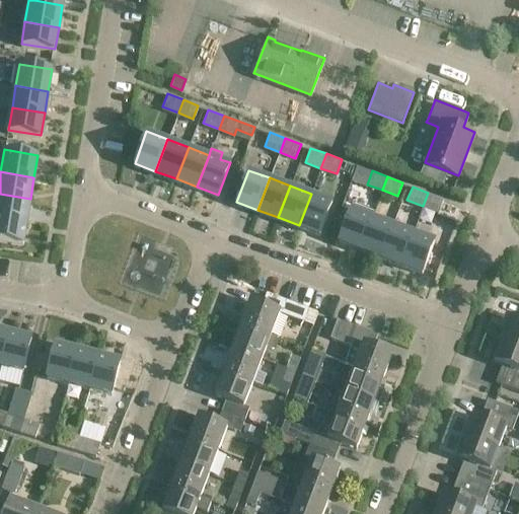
[(443,198),(428,193),(423,206),(438,212),(443,198)]
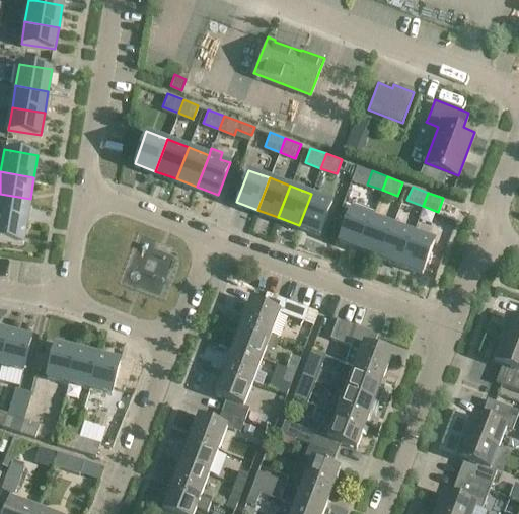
[(0,216),(26,221),(30,199),(0,194),(0,216)]
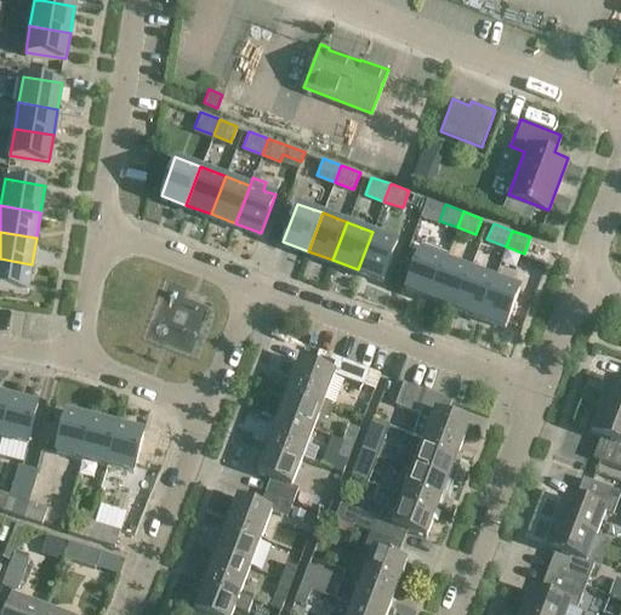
[(397,241),(372,232),(358,269),(382,279),(397,241)]
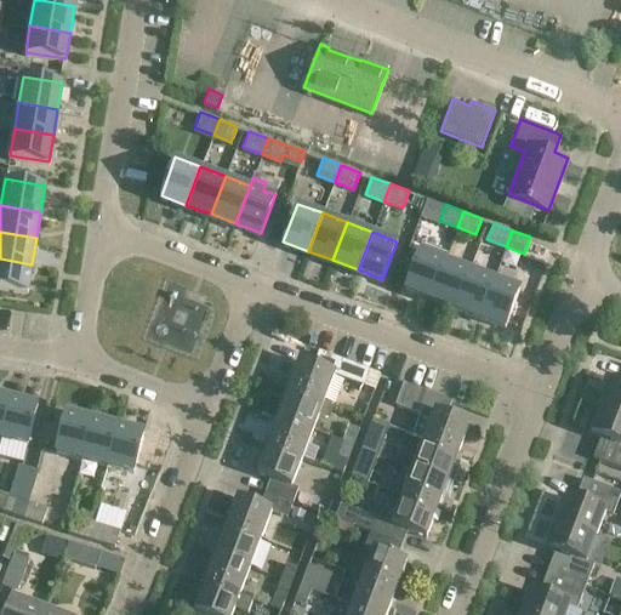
[(431,297),(445,258),(420,249),(405,288),(431,297)]
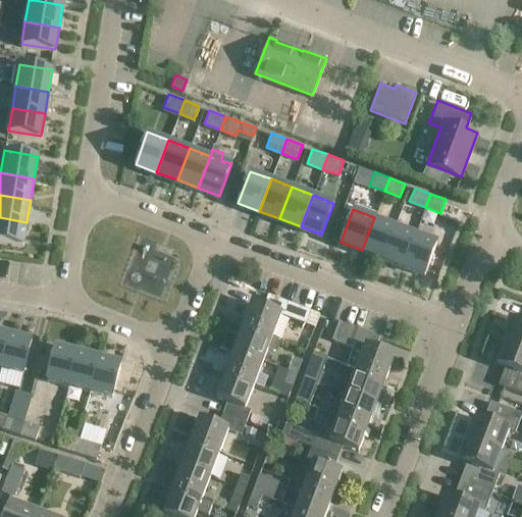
[(0,240),(23,244),(27,222),(0,217),(0,240)]
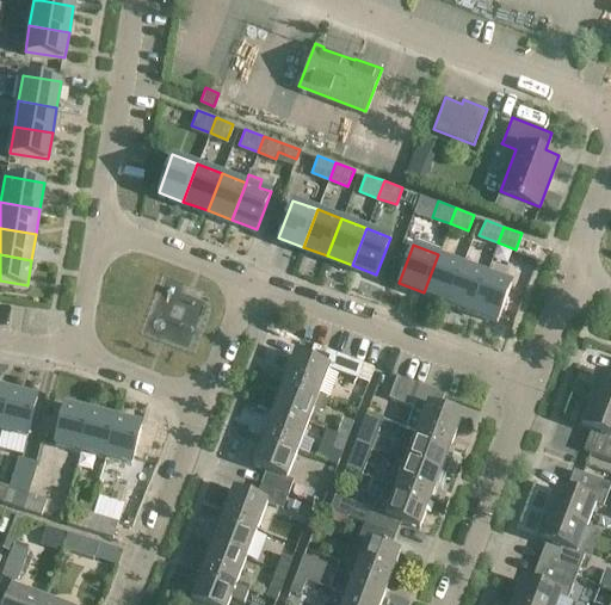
[(438,254),(424,292),(448,301),(462,264),(438,254)]
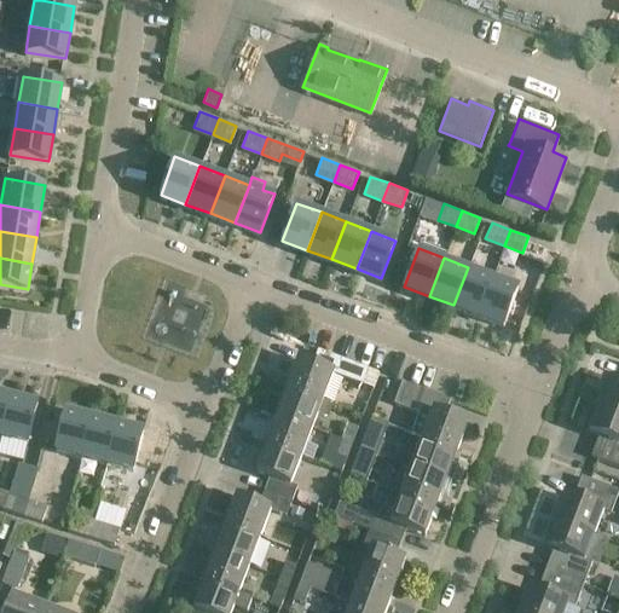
[(468,267),(453,305),(479,314),(493,276),(468,267)]
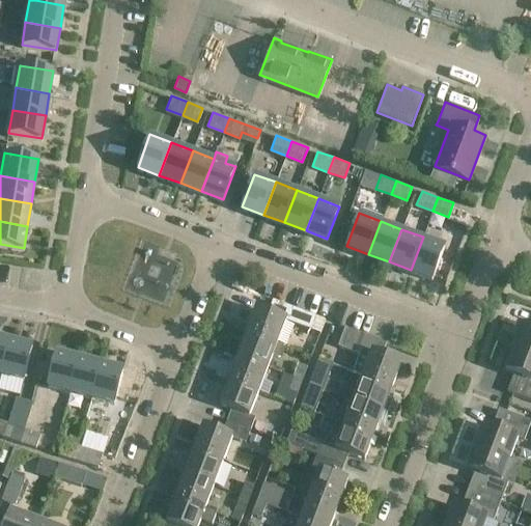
[(423,237),(411,270),(431,278),(444,245),(423,237)]
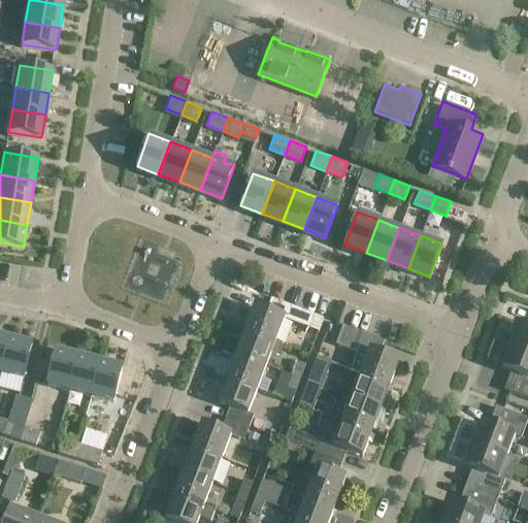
[(255,303),(246,326),(275,337),(284,315),(309,325),(319,328),(324,316),(271,296),(267,307),(255,303)]
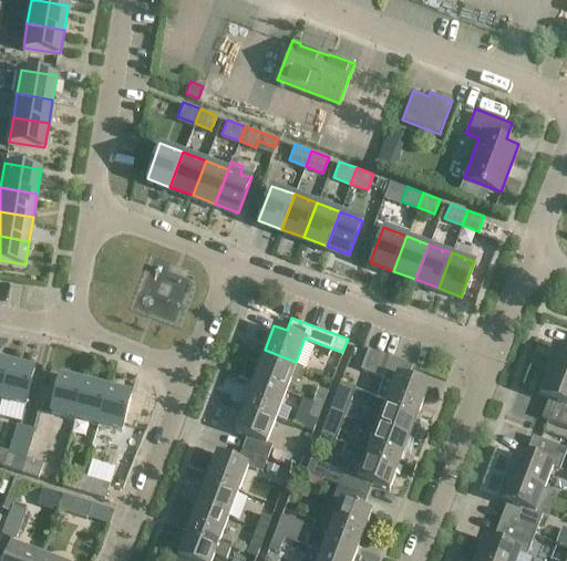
[(547,369),(566,375),(566,349),(556,345),(547,369)]
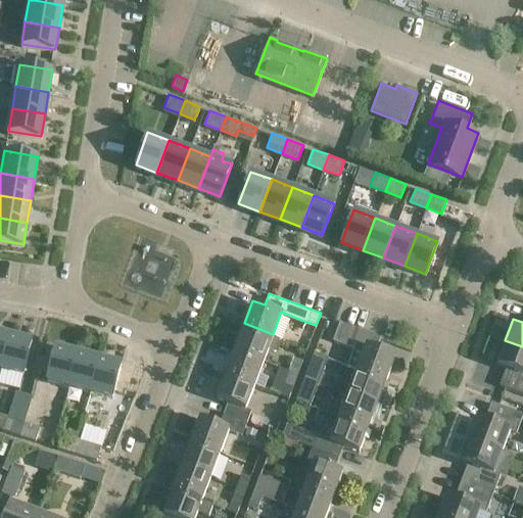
[(358,367),(386,378),(395,354),(376,346),(380,335),(340,320),(333,338),(354,346),(347,364),(358,368),(358,367)]
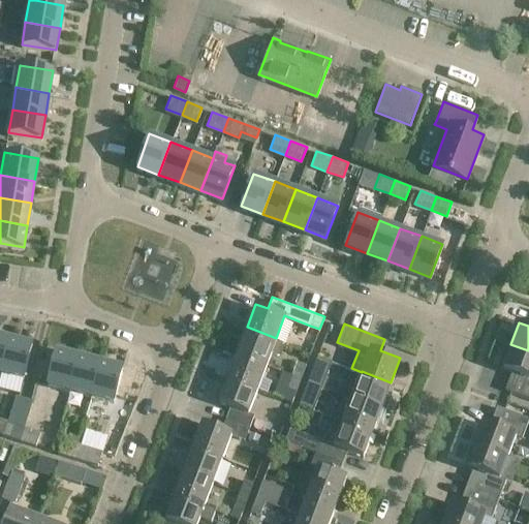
[(275,340),(276,338),(247,327),(238,350),(267,362),(271,350),(281,355),(285,343),(275,340)]
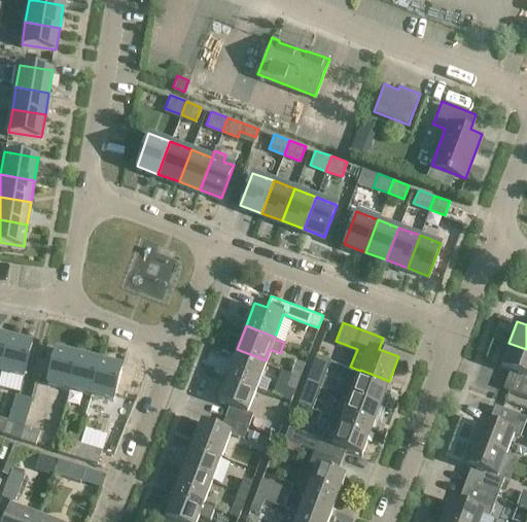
[(0,333),(0,370),(1,371),(10,336),(0,333)]
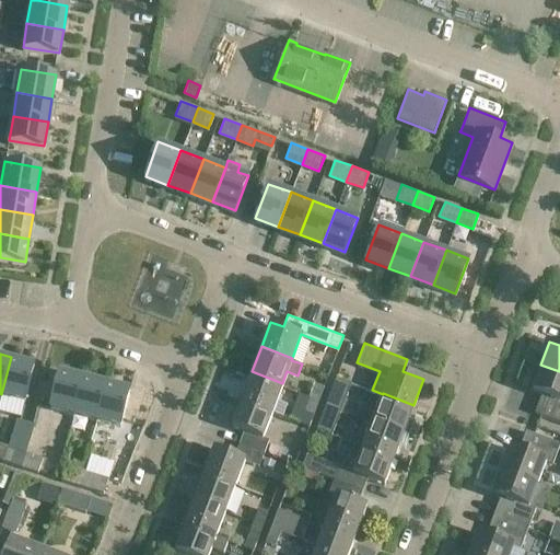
[(11,357),(1,394),(25,400),(34,363),(11,357)]
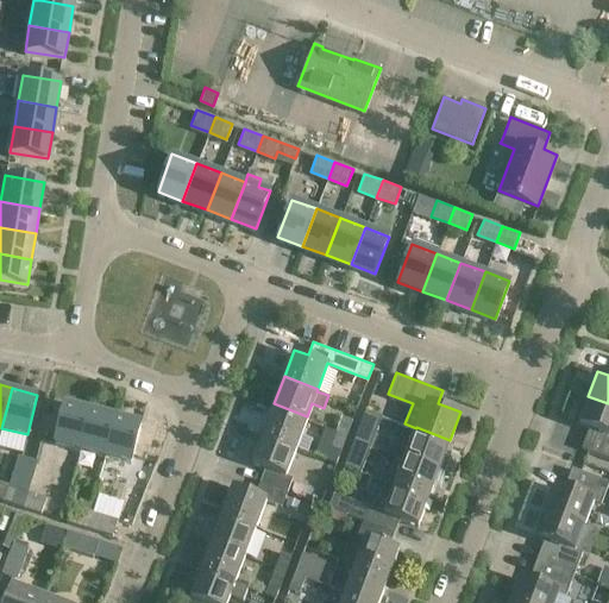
[(608,403),(588,396),(578,420),(594,426),(585,446),(582,445),(582,446),(608,456),(608,403)]
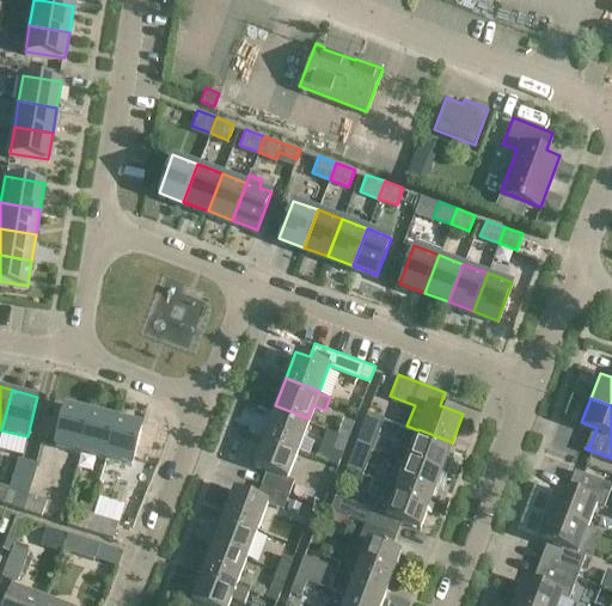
[(65,404),(55,442),(80,450),(91,410),(65,404)]
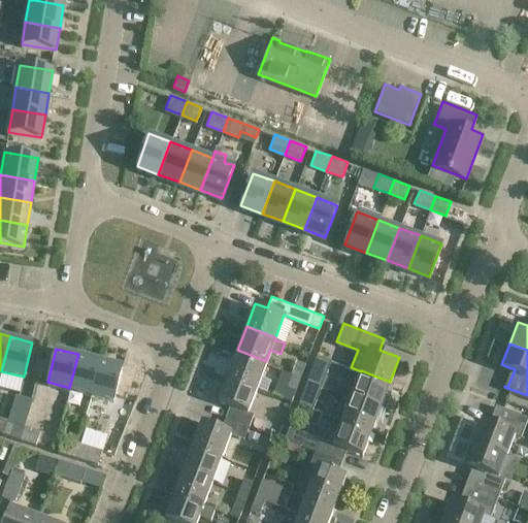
[(237,350),(228,374),(257,386),(261,374),(266,361),(237,350)]
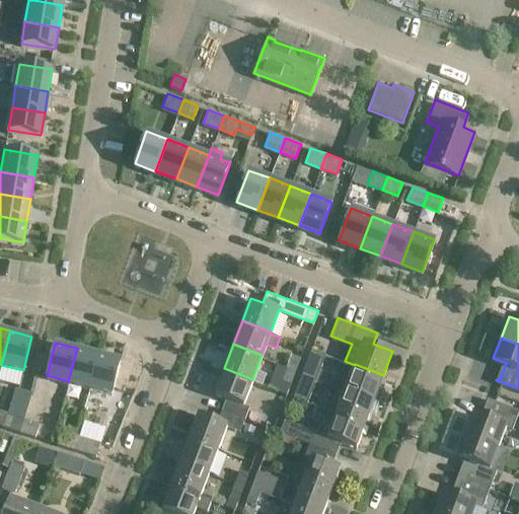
[(98,354),(77,348),(68,381),(90,386),(98,354)]
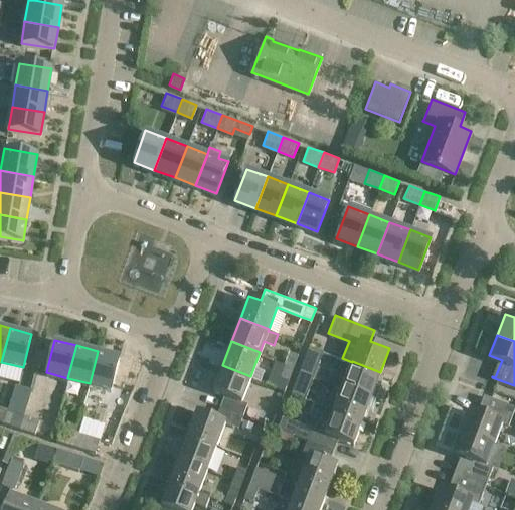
[(309,345),(305,356),(301,369),(314,374),(323,351),(309,345)]
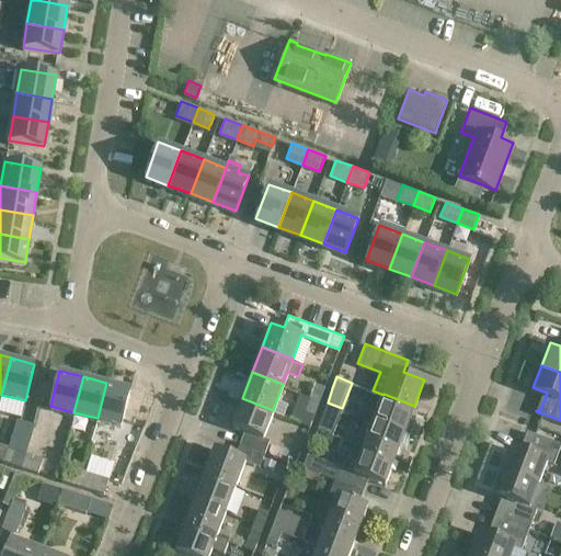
[(315,382),(310,395),(320,398),(324,385),(315,382)]
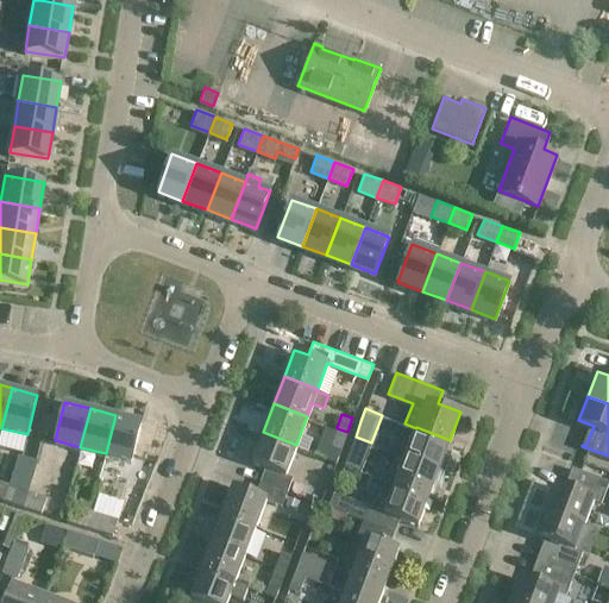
[(115,415),(106,453),(131,460),(140,421),(115,415)]
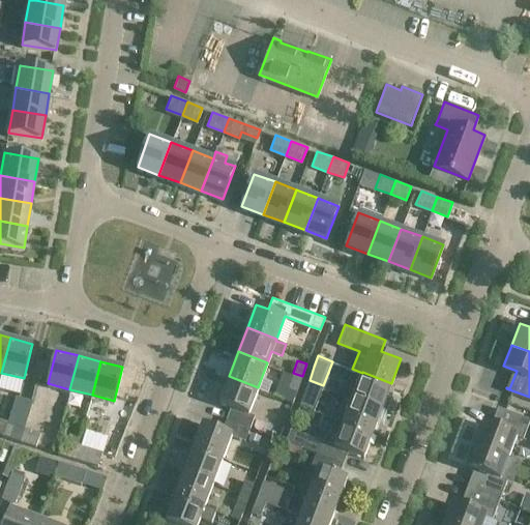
[(353,396),(382,407),(391,383),(362,372),(362,373),(353,396)]
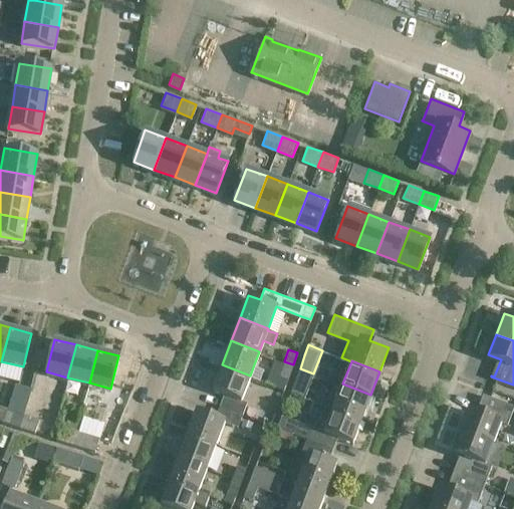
[(287,378),(293,364),(284,361),(278,375),(287,378)]
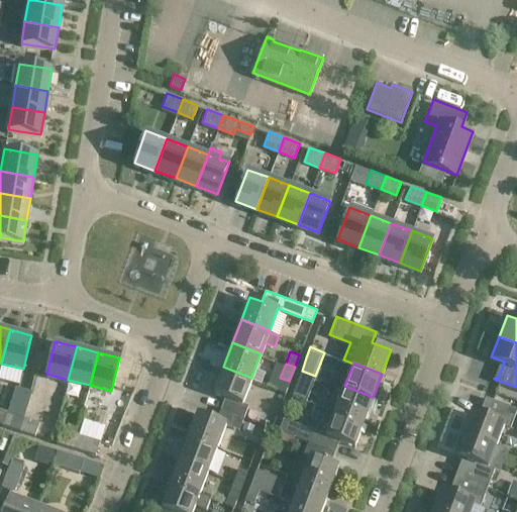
[(243,416),(251,419),(255,407),(242,402),(251,378),(223,367),(214,392),(225,396),(220,407),(243,416)]
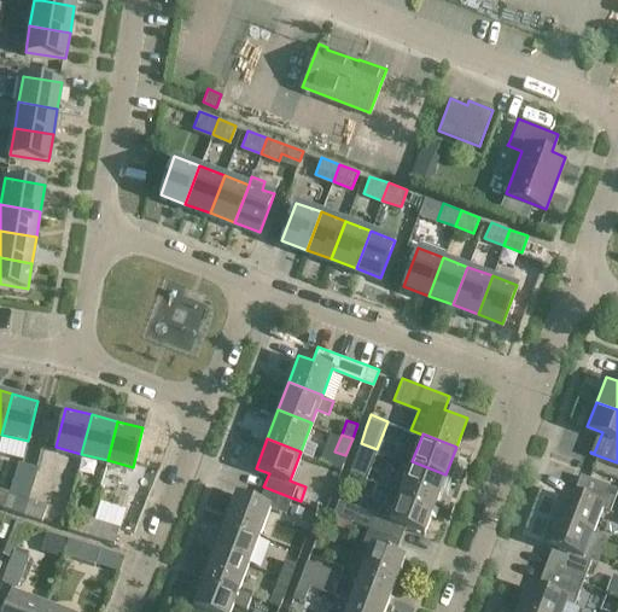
[(305,438),(301,452),(312,455),(316,443),(305,438)]
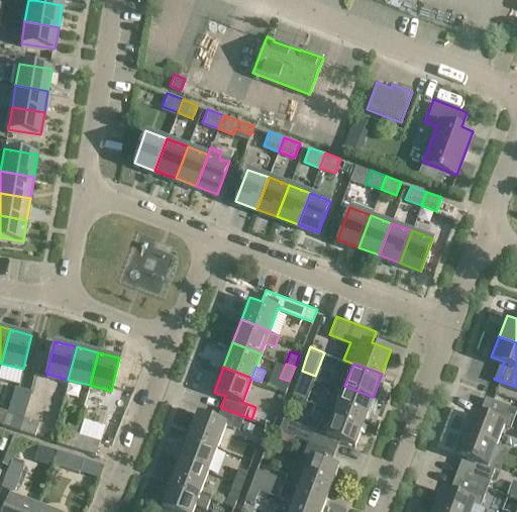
[(307,399),(315,376),(302,371),(293,394),(307,399)]
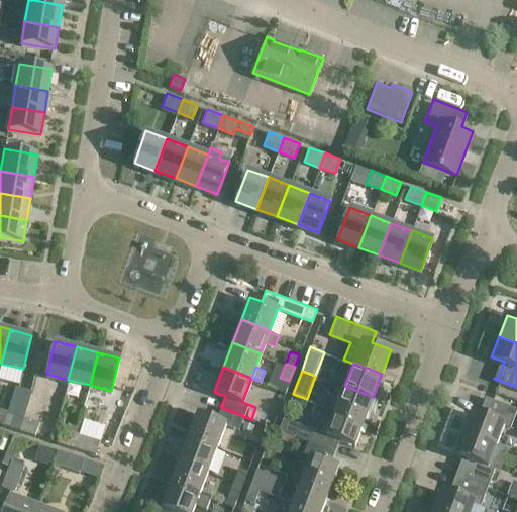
[(279,378),(276,388),(286,392),(290,382),(279,378)]
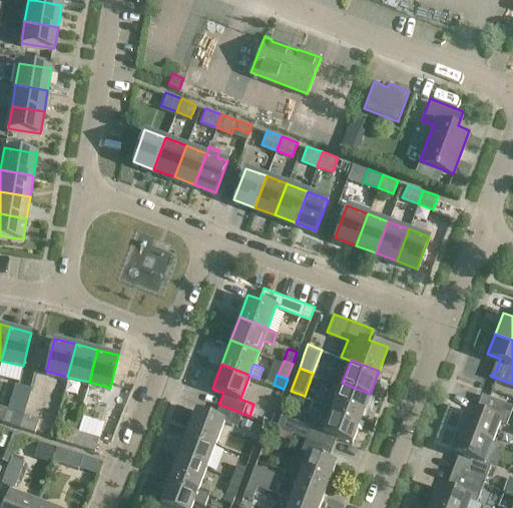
[(115,381),(111,393),(121,396),(124,384),(115,381)]
